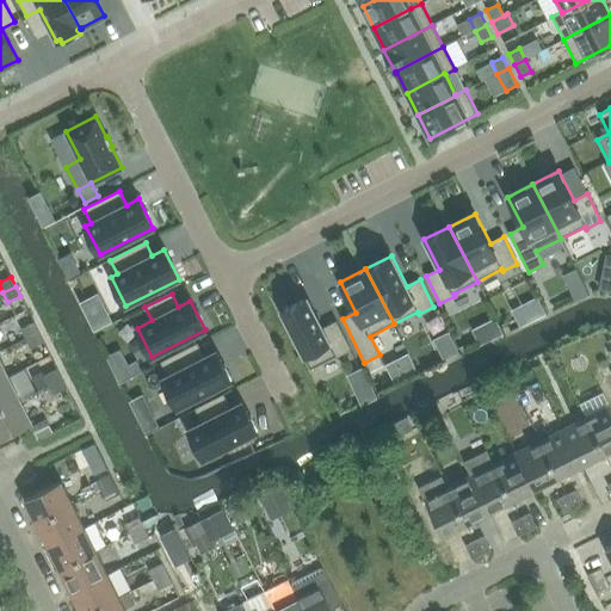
[(308,298),(281,312),(310,369),(350,350),(337,322),(322,329),(308,298)]
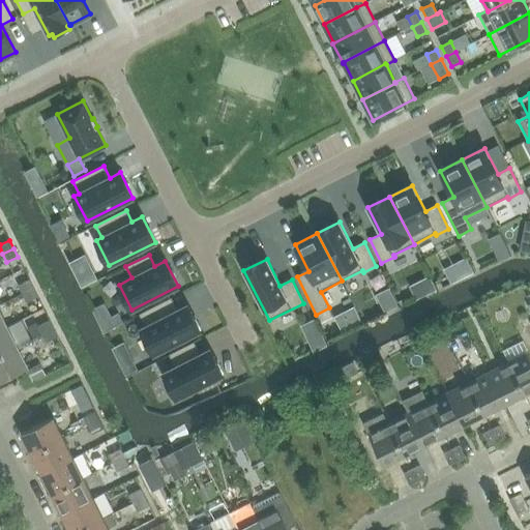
[(455,270),(446,274),(451,284),(460,280),(455,270)]
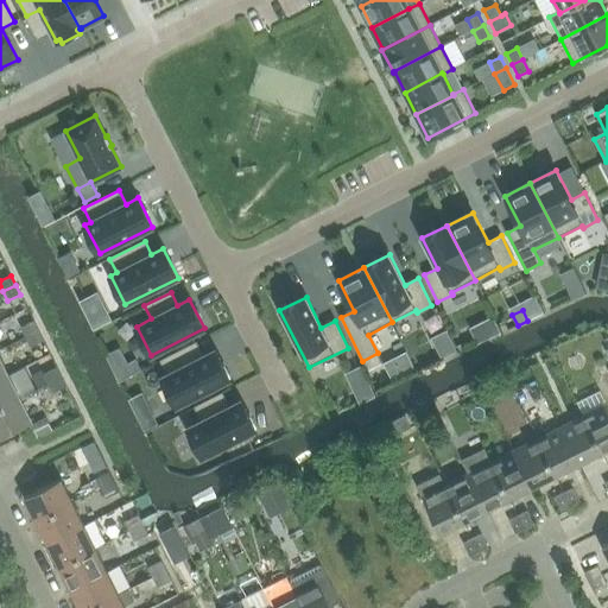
[(25,337),(39,330),(35,321),(20,328),(25,337)]
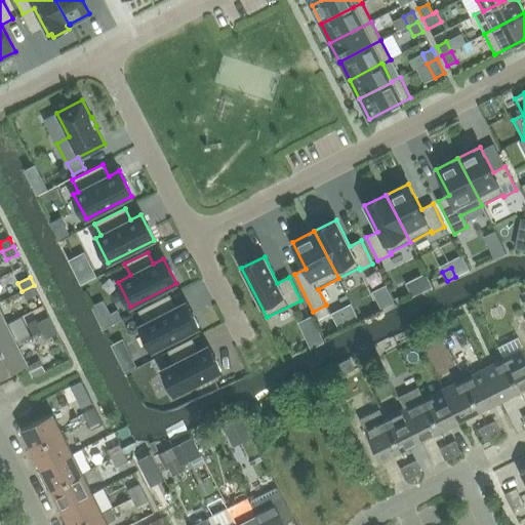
[(34,285),(22,291),(26,299),(38,293),(34,285)]
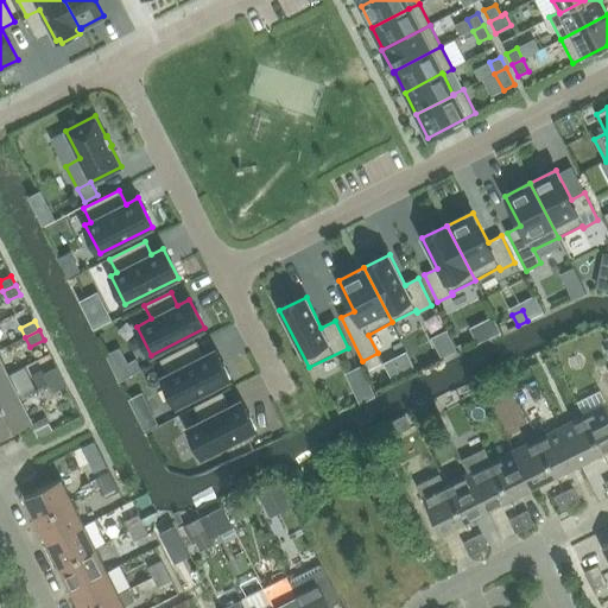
[(203,356),(196,342),(162,360),(169,374),(163,377),(177,406),(229,379),(215,350),(203,356)]
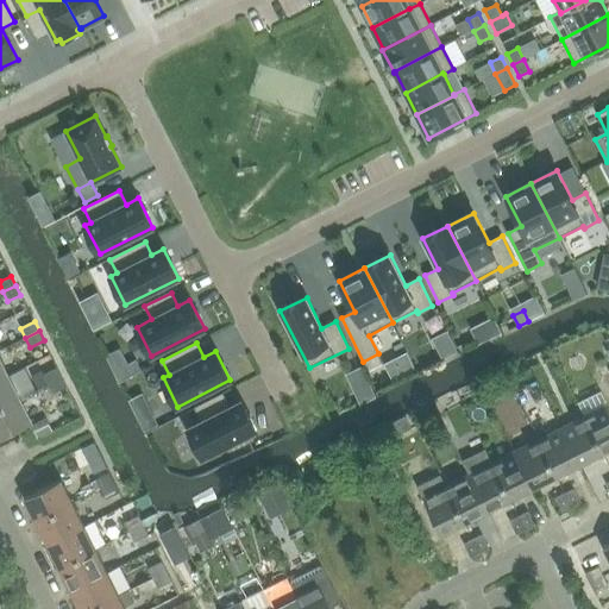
[(407,353),(384,364),(391,380),(414,369),(407,353)]
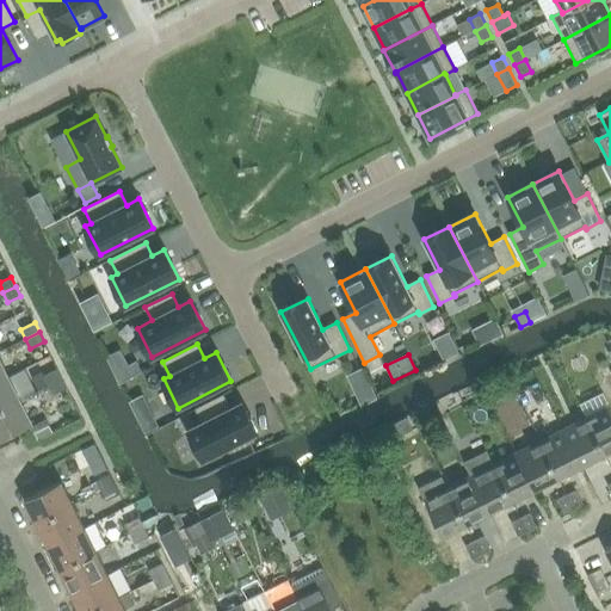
[(48,386),(62,378),(57,369),(43,375),(48,386)]
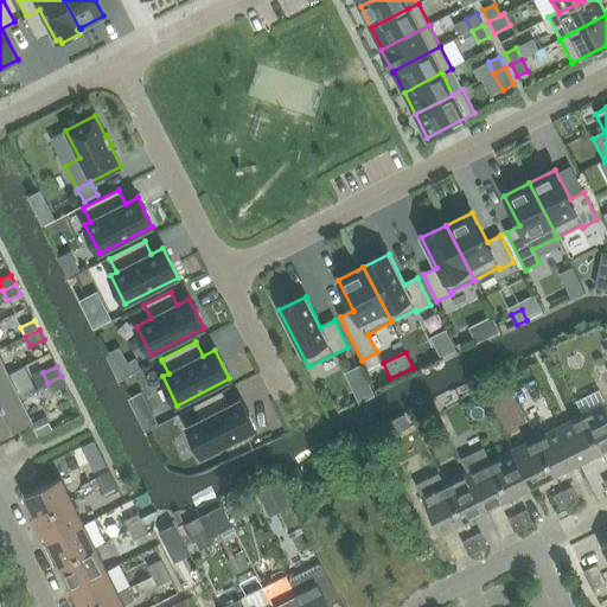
[(32,390),(21,368),(8,374),(0,377),(0,406),(20,397),(32,390)]
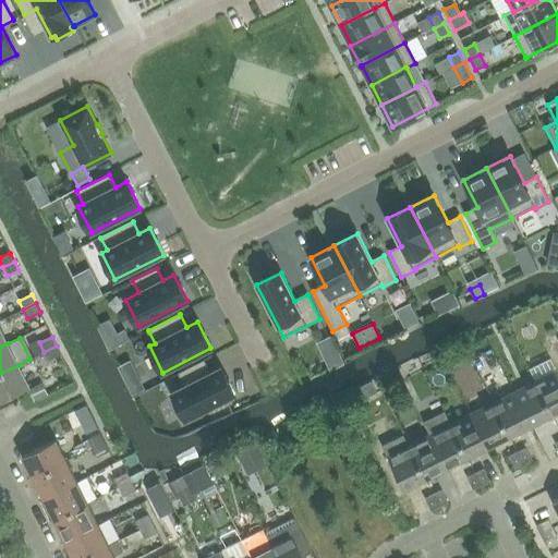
[(57,346),(44,352),(48,361),(61,354),(57,346)]
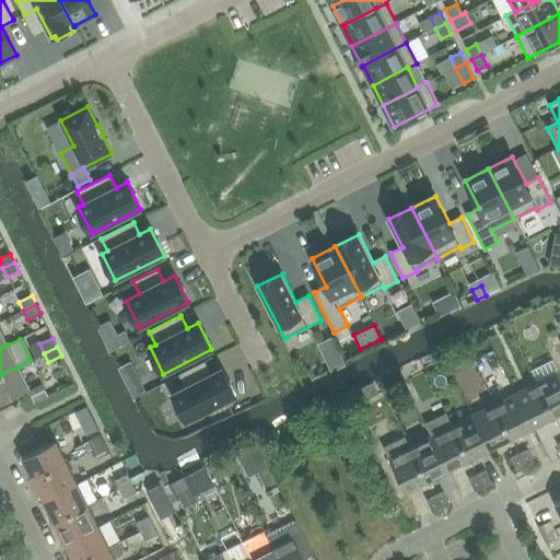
[(187,387),(174,394),(187,420),(235,396),(222,369),(211,375),(205,362),(181,375),(187,387)]
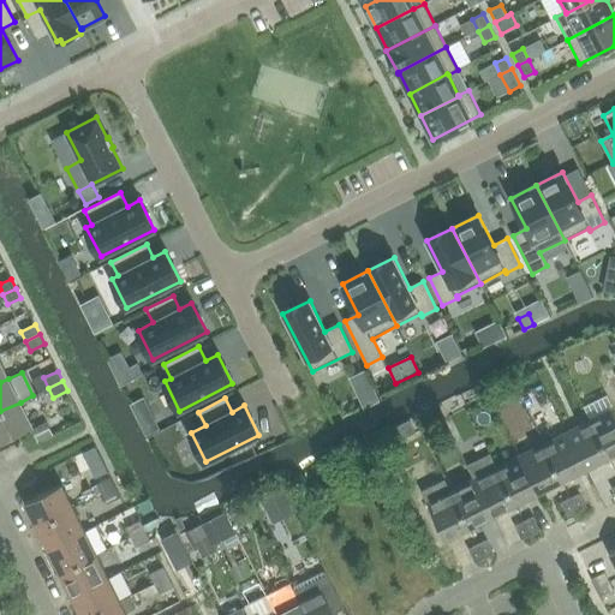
[(21,402),(0,411),(0,441),(33,427),(21,402)]
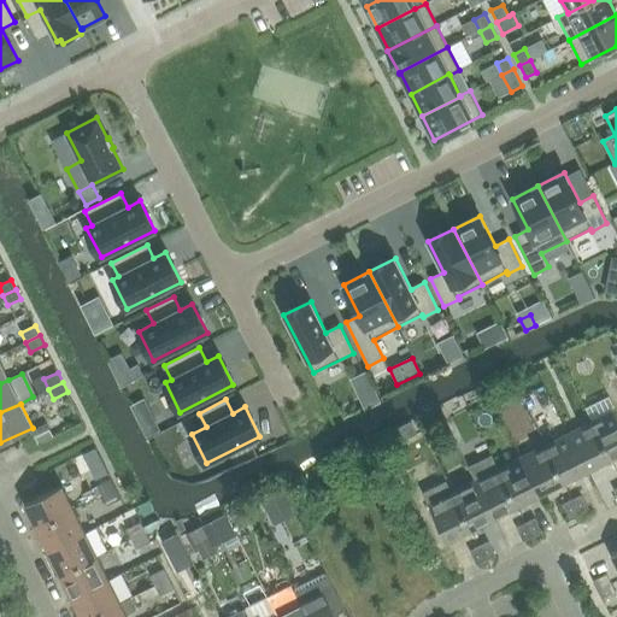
[(592,422),(610,459),(616,454),(616,412),(615,410),(592,422)]
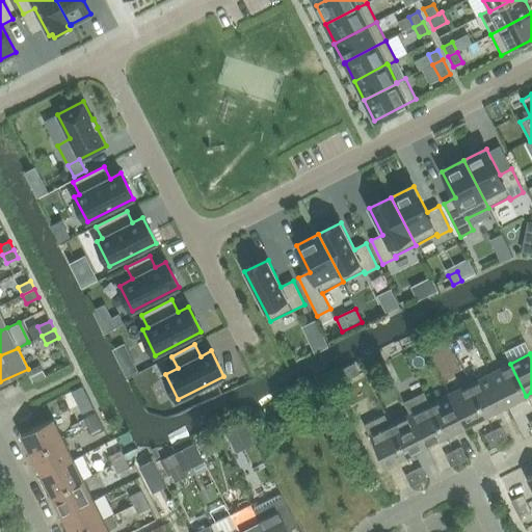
[(133,358),(121,365),(127,377),(138,371),(133,358)]
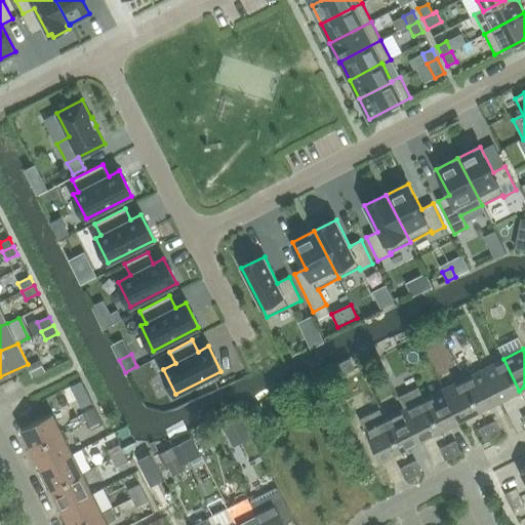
[(499,401),(519,391),(503,359),(483,369),(499,401)]
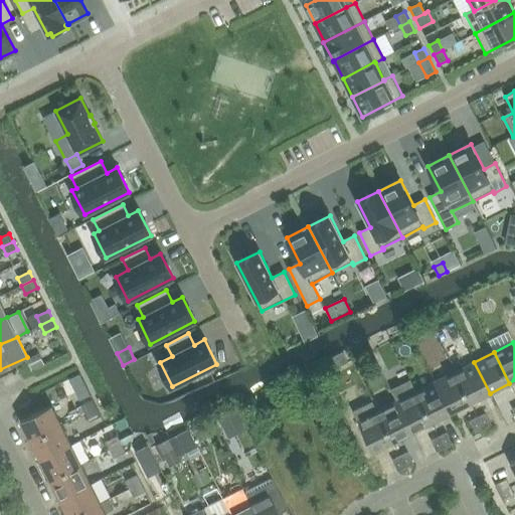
[(38,354),(27,359),(33,369),(43,364),(38,354)]
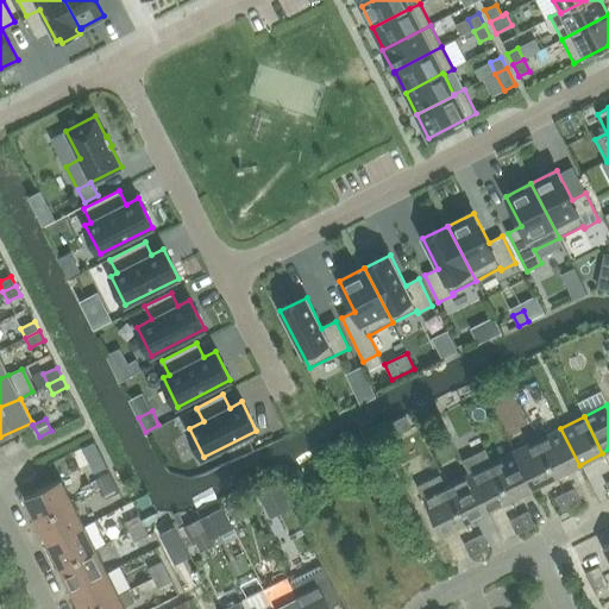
[(579,465),(560,428),(538,439),(557,476),(579,465)]
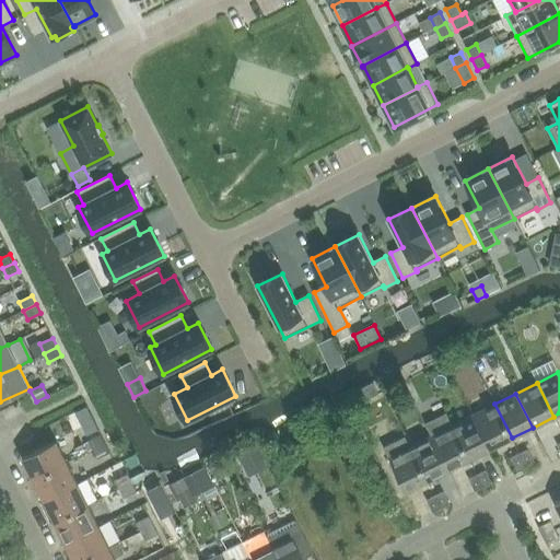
[(474,415),(490,448),(512,438),(494,404),(474,415)]
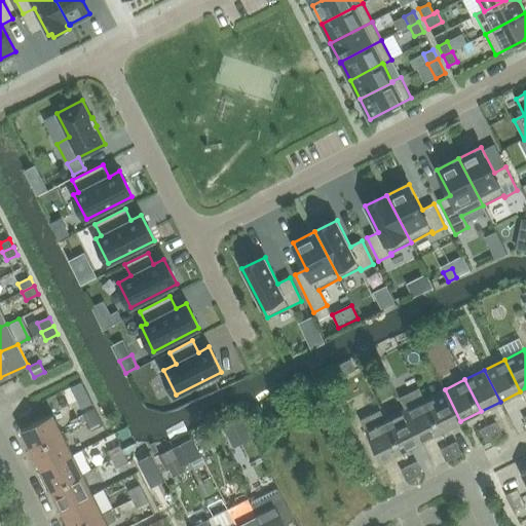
[(81,382),(70,387),(76,399),(86,393),(81,382)]
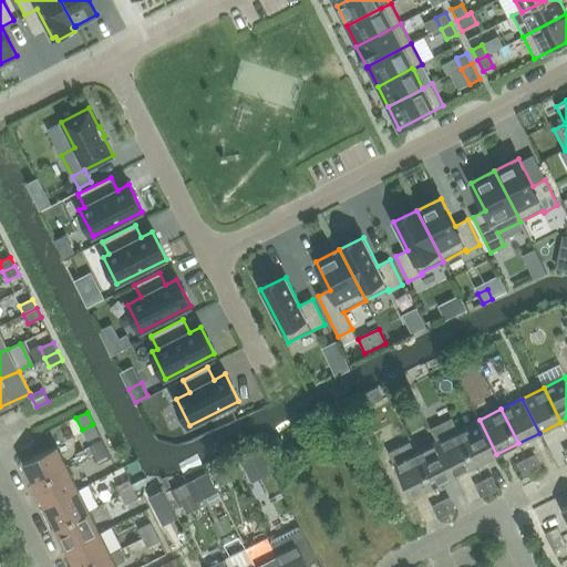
[(457,431),(475,465),(496,454),(480,420),(457,431)]
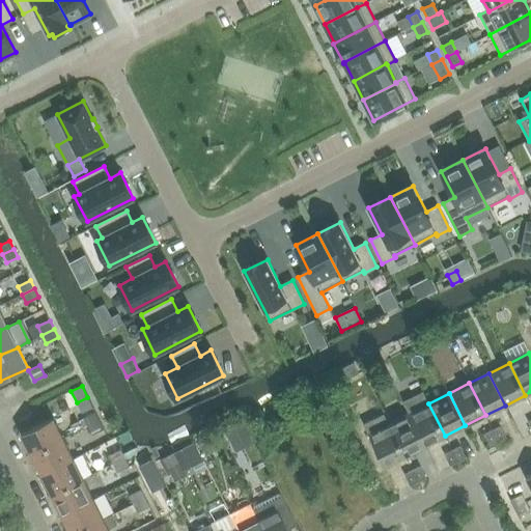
[(445,436),(428,403),(424,394),(404,403),(409,413),(425,445),(445,436)]
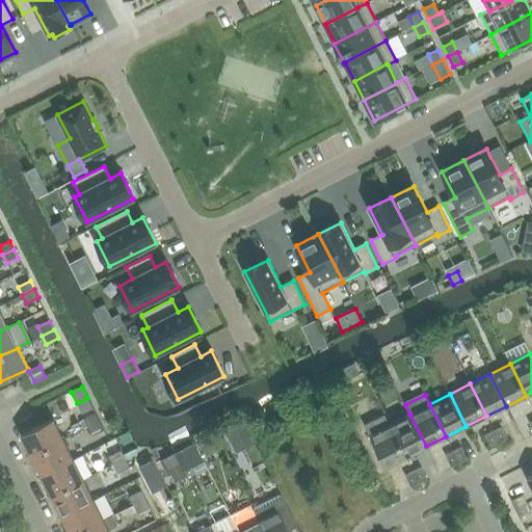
[(88,427),(100,421),(96,413),(84,419),(88,427)]
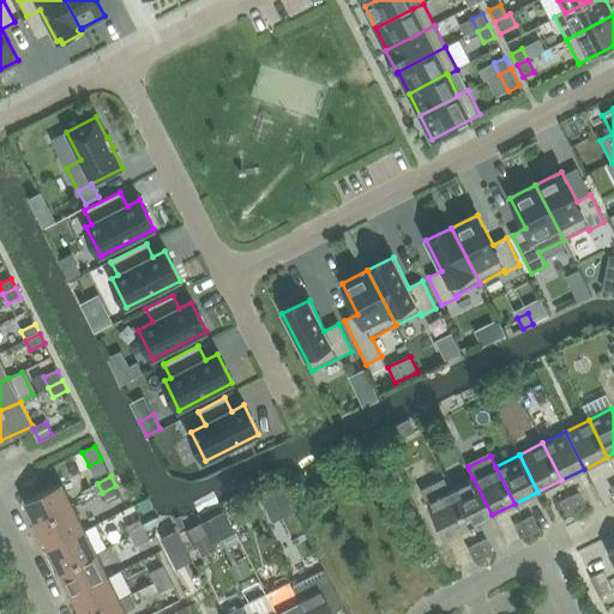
[(473,477),(450,489),(468,527),(492,515),(473,477)]
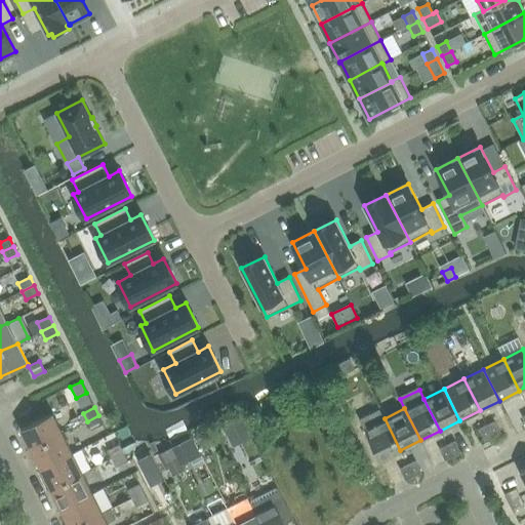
[(52,413),(21,429),(31,449),(63,434),(52,413)]
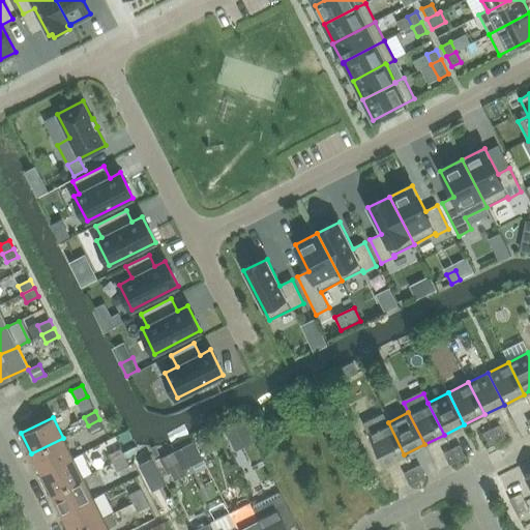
[(247,433),(240,418),(224,428),(231,442),(247,433)]
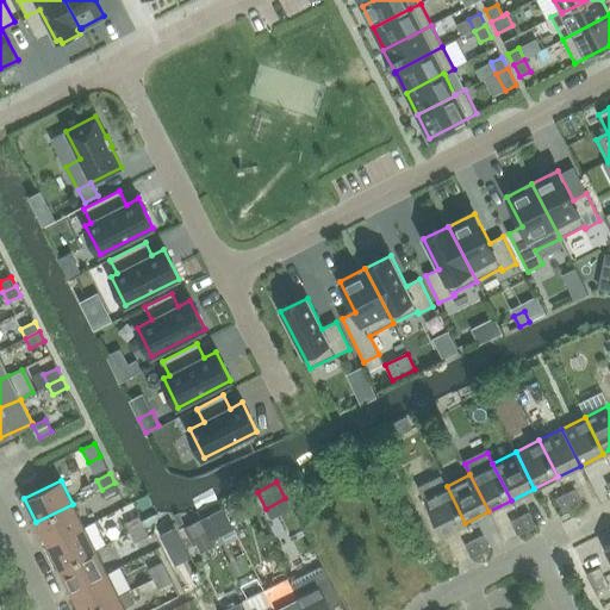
[(114,483),(101,490),(106,499),(119,492),(114,483)]
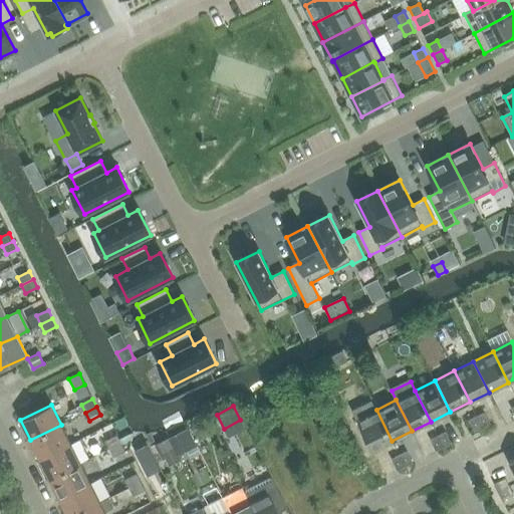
[(371,451),(392,441),(376,410),(356,420),(371,451)]
